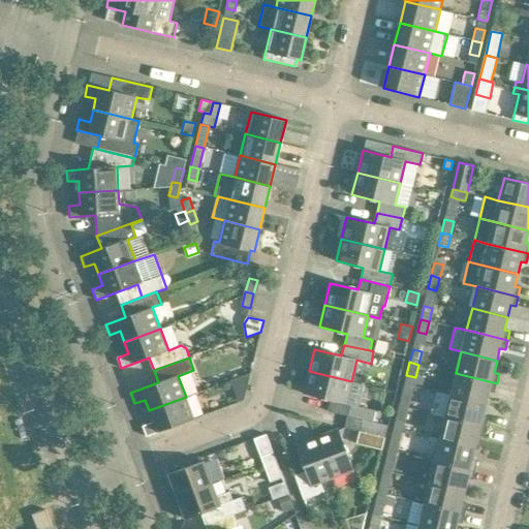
[(346,404),(351,381),(309,371),(303,394),(346,404)]
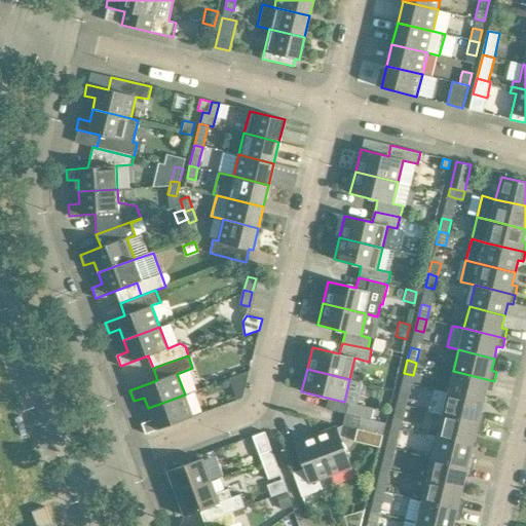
[(238,399),(242,398),(249,371),(231,377),(238,399)]
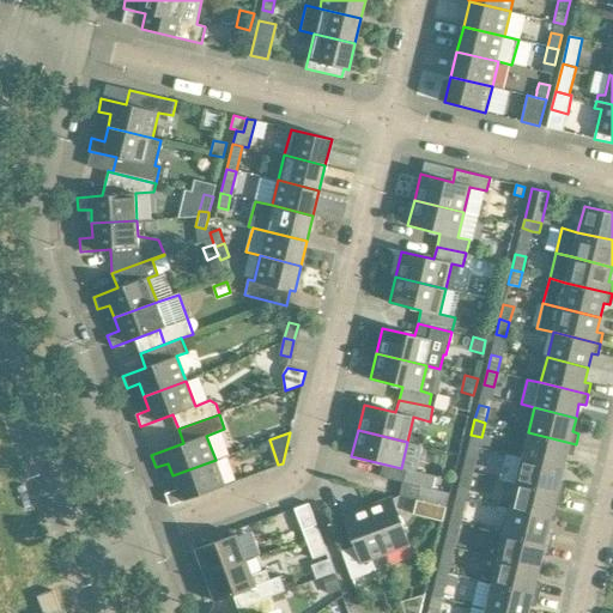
[(522,457),(563,468),(566,454),(572,455),(576,444),(528,432),(522,457)]
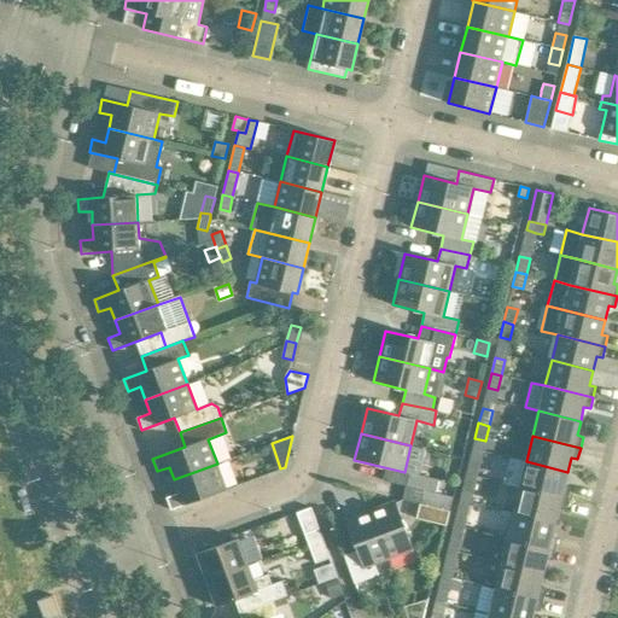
[(505,483),(520,487),(567,499),(571,488),(564,485),(567,472),(526,461),(511,458),(505,483)]
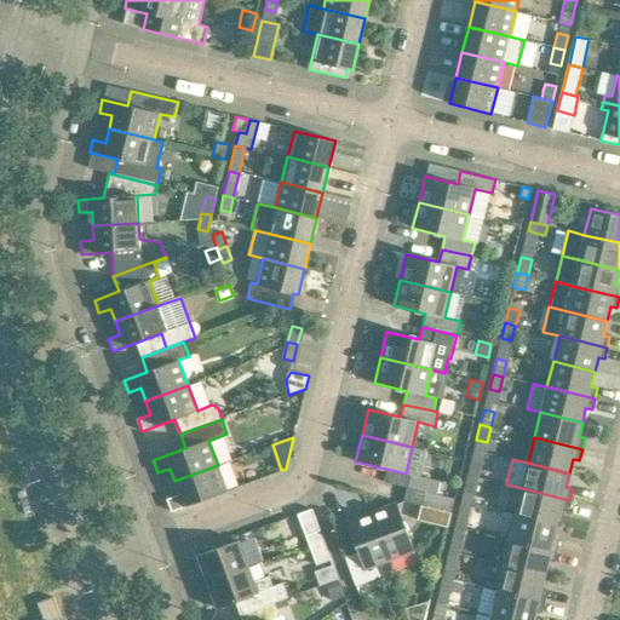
[(471,460),(468,475),(478,477),(482,463),(471,460)]
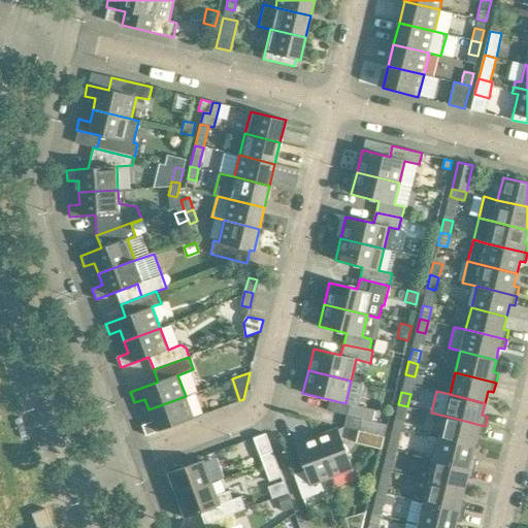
[(153,421),(142,425),(145,435),(193,418),(186,396),(149,409),(153,421)]
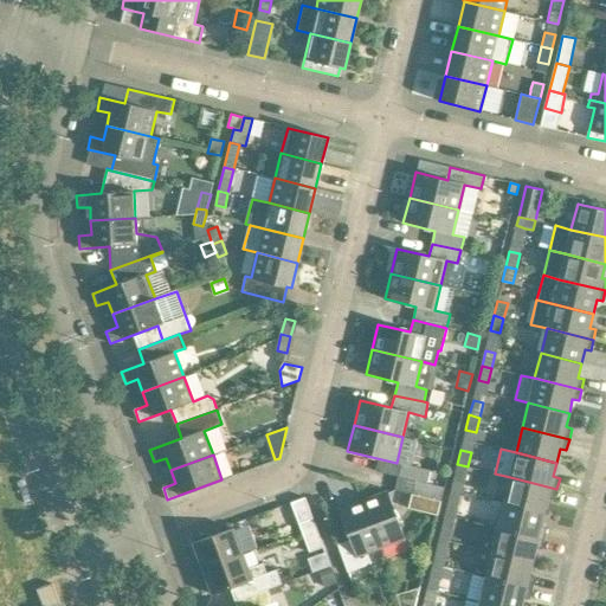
[(400,463),(398,476),(426,484),(430,470),(400,463)]
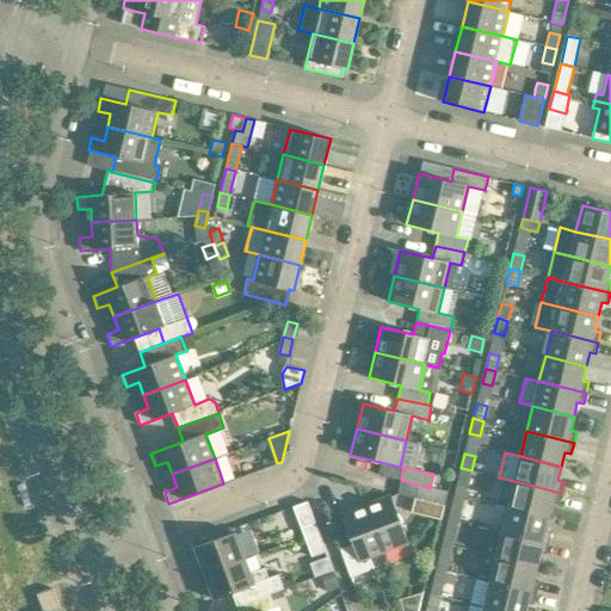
[(461,468),(457,483),(468,486),(471,470),(461,468)]
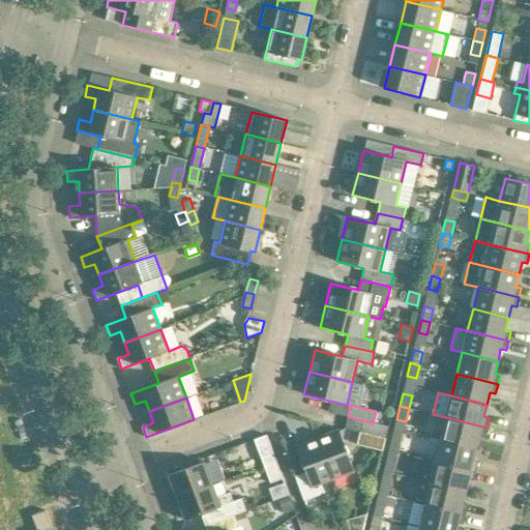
[(348,416),(346,429),(359,432),(356,445),(382,451),(385,438),(388,427),(373,423),(348,416)]
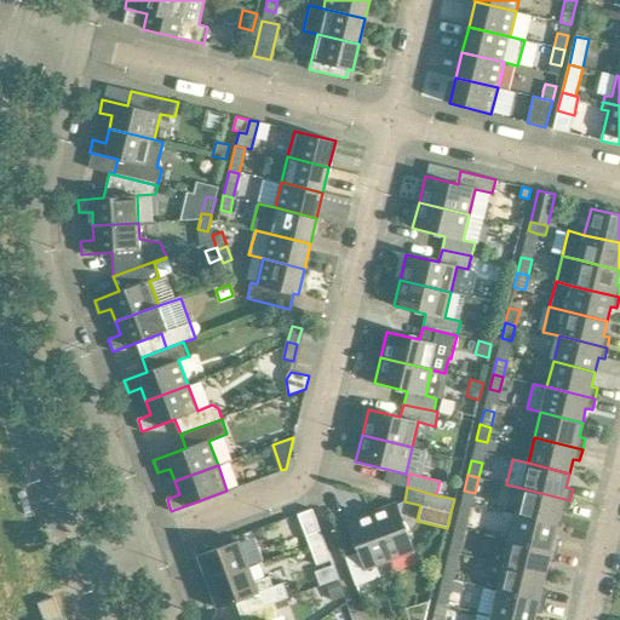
[(516,514),(557,524),(561,510),(567,511),(569,500),(522,488),(516,514)]
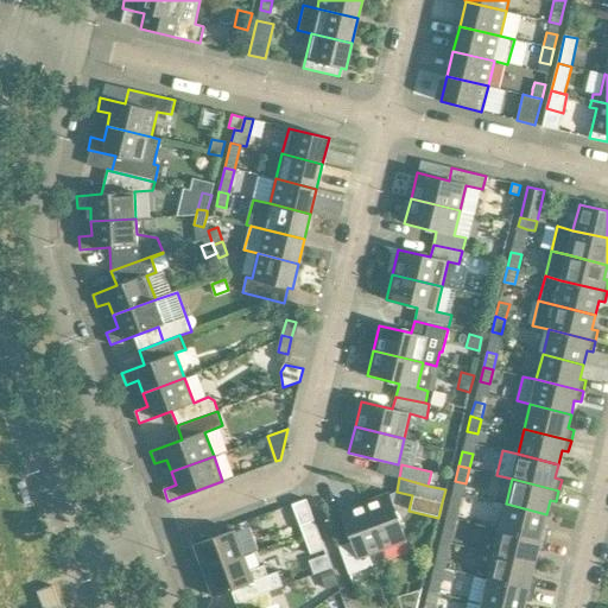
[(388,493),(365,502),(382,550),(406,540),(388,493)]
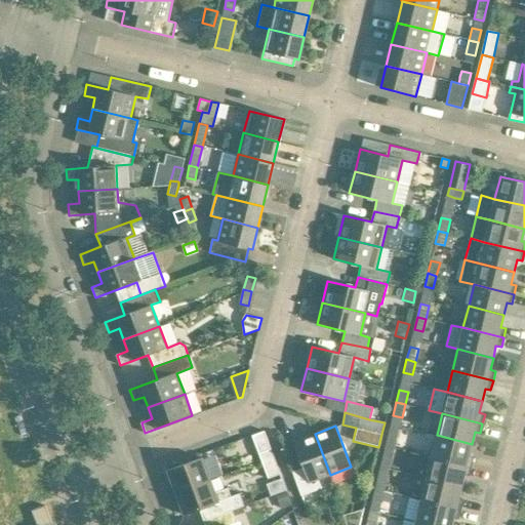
[(389,433),(386,445),(395,447),(398,435),(389,433)]
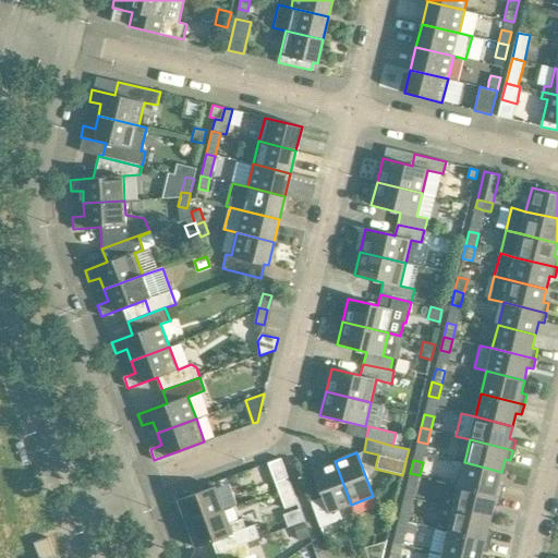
[(322,497),(311,501),(320,528),(342,519),(339,509),(351,505),(335,461),(312,469),(322,497)]
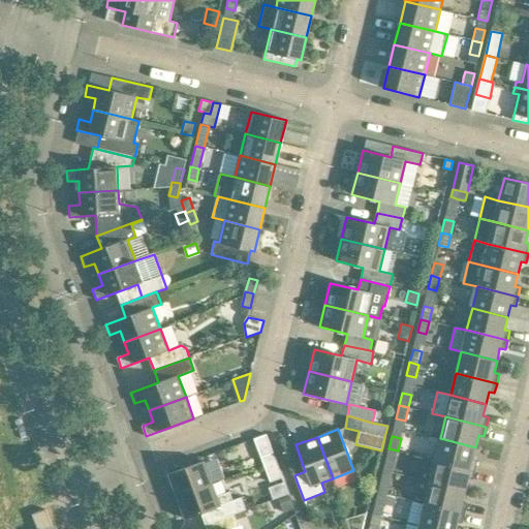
[(440,438),(435,460),(475,470),(477,461),(472,459),(475,447),(440,438)]
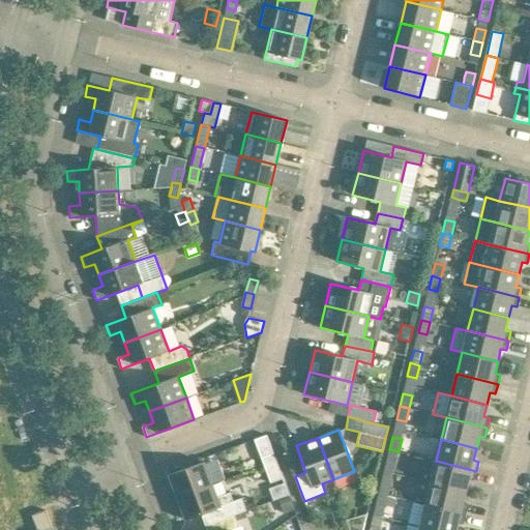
[(389,449),(386,463),(394,465),(399,451),(389,449)]
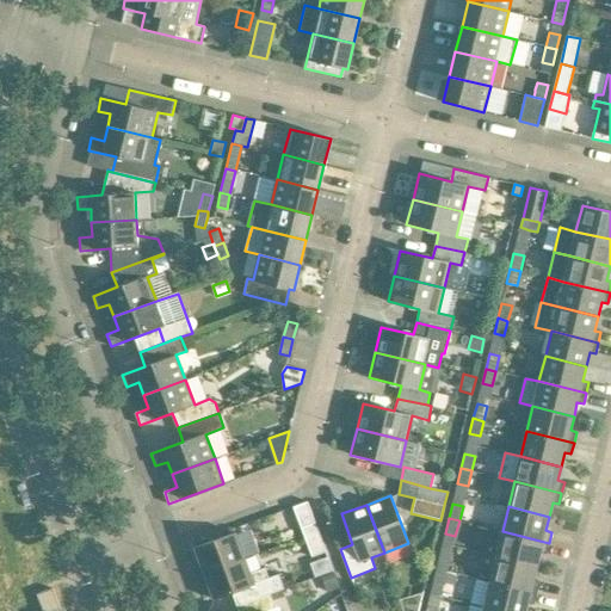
[(315,522),(301,528),(312,557),(326,551),(315,522)]
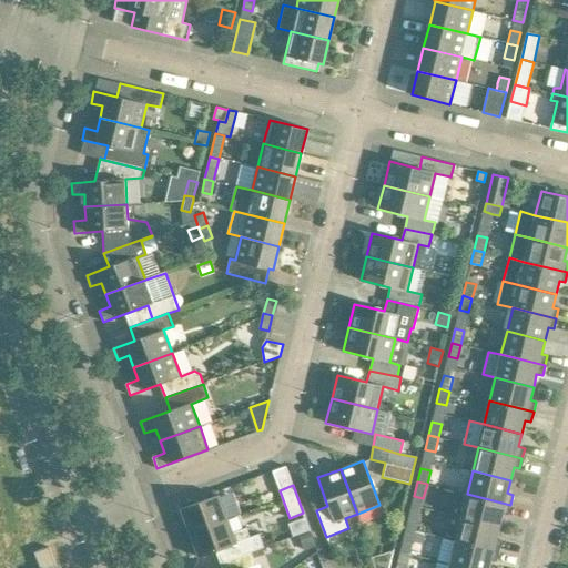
[(462,517),(499,527),(503,514),(508,515),(510,505),(467,494),(462,517)]
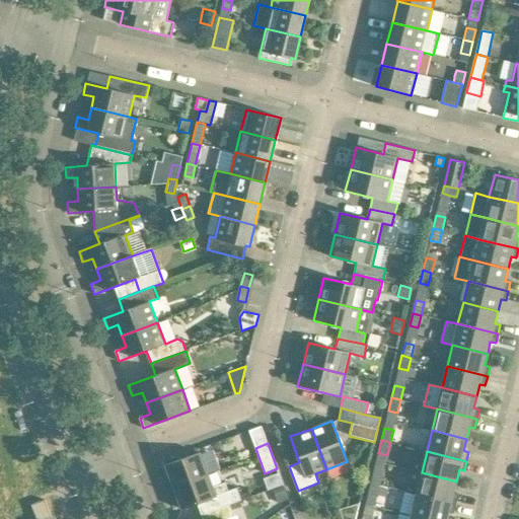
[(165,465),(173,488),(208,474),(200,452),(165,465)]
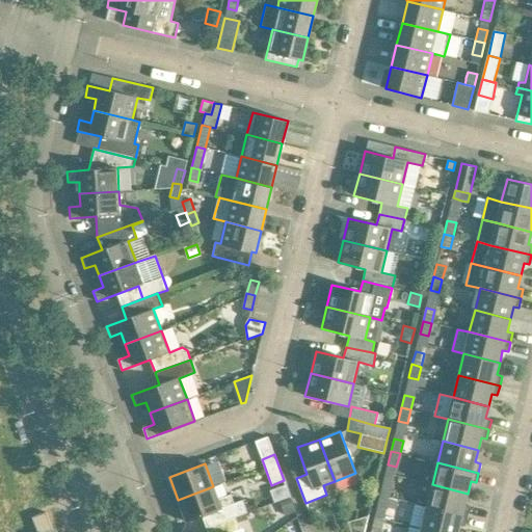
[(383,482),(380,495),(389,497),(392,484),(383,482)]
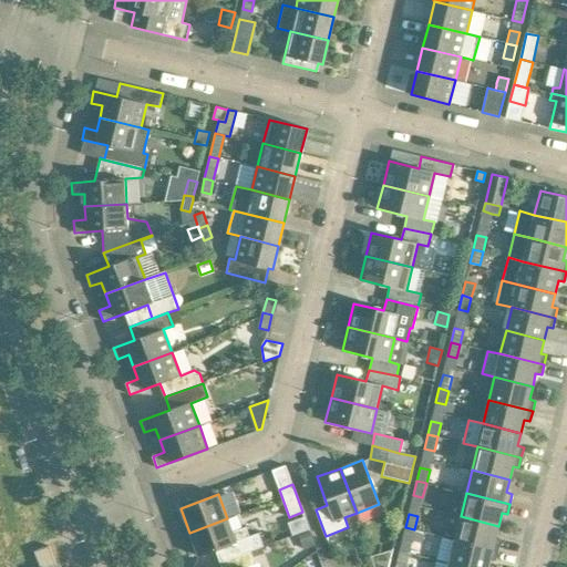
[(461,516),(454,539),(498,550),(501,540),(495,538),(498,526),(461,516)]
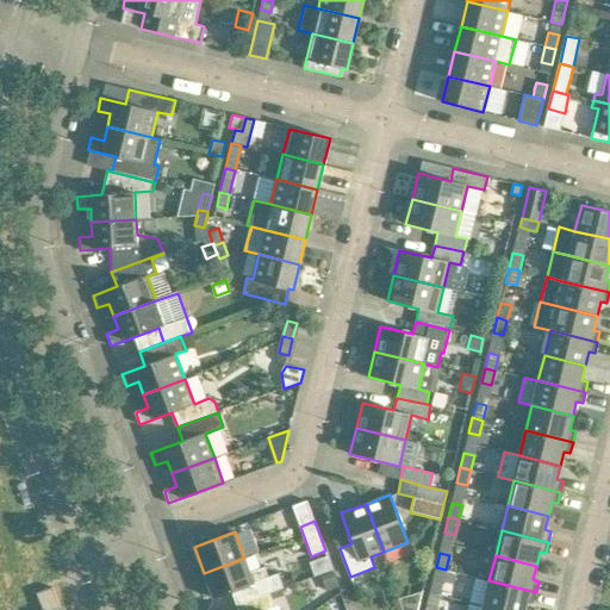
[(250,573),(244,558),(204,573),(213,598),(236,591),(241,603),(269,592),(281,589),(281,587),(282,587),(278,573),(267,577),(263,568),(250,573)]
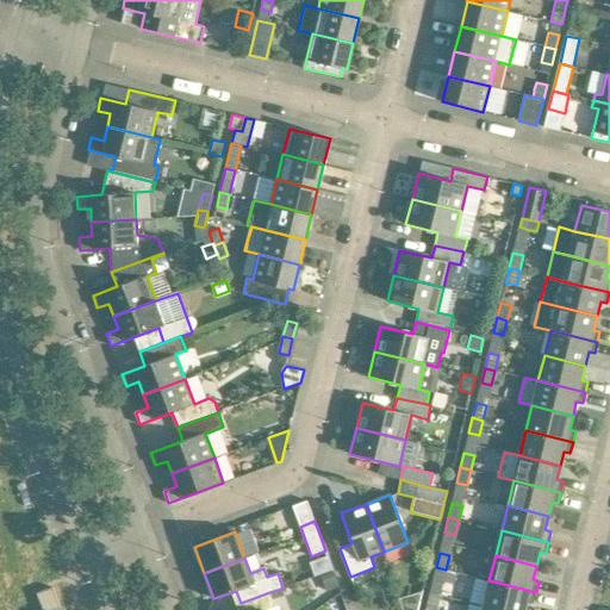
[(436,567),(433,583),(442,585),(446,570),(436,567)]
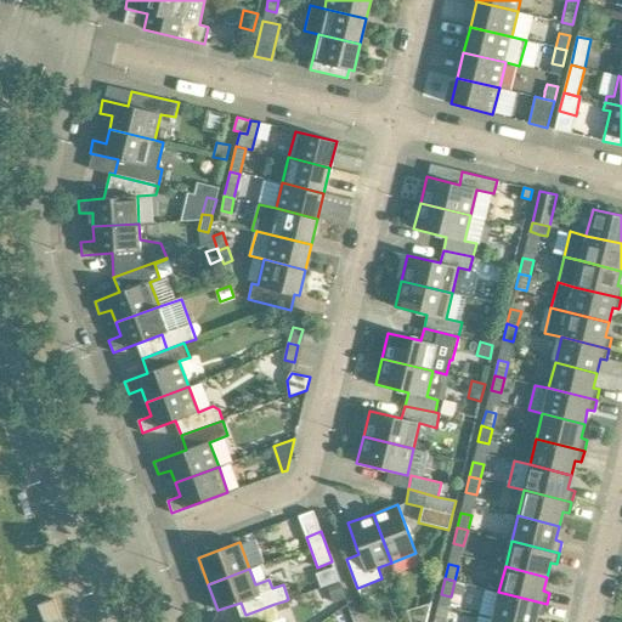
[(339,582),(327,587),(332,603),(345,599),(339,582)]
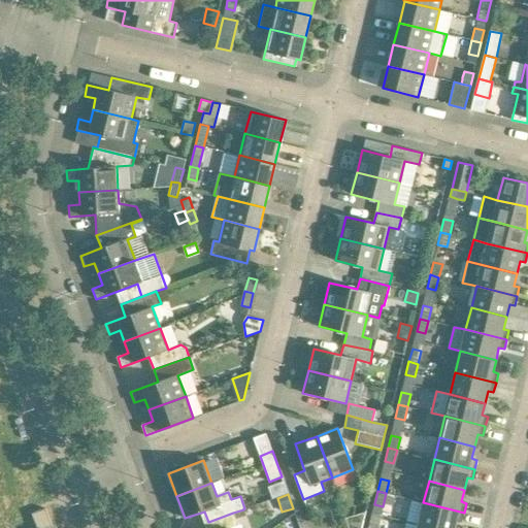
[(418,524),(433,527),(454,527),(456,521),(462,522),(464,513),(423,502),(418,524)]
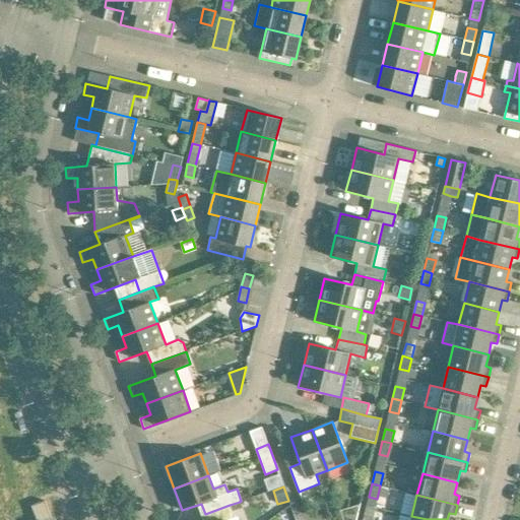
[(51,518),(45,501),(35,504),(31,506),(37,519),(45,519),(51,518)]
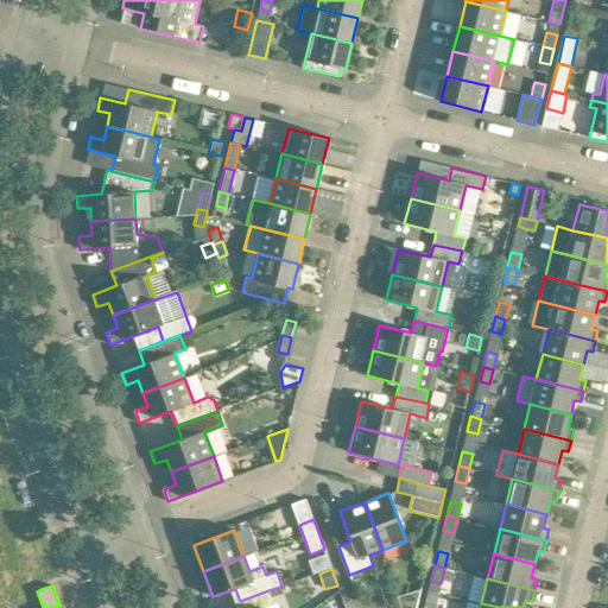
[(280,587),(268,590),(272,599),(283,594),(280,587)]
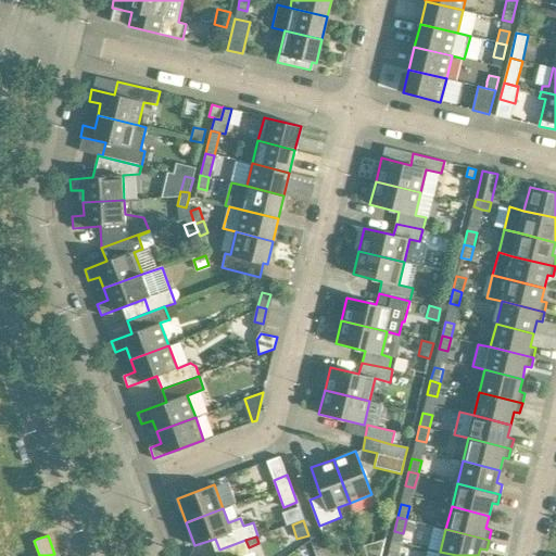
[(242,555),(251,553),(249,547),(245,540),(219,550),(220,555),(242,555)]
